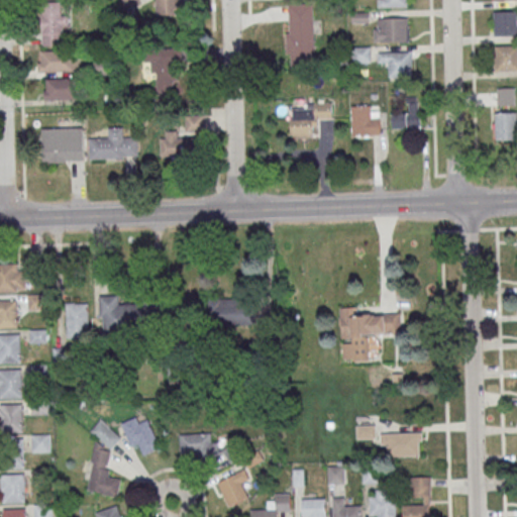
[(182,0),(157,0),(157,14),(183,14),(182,0)]
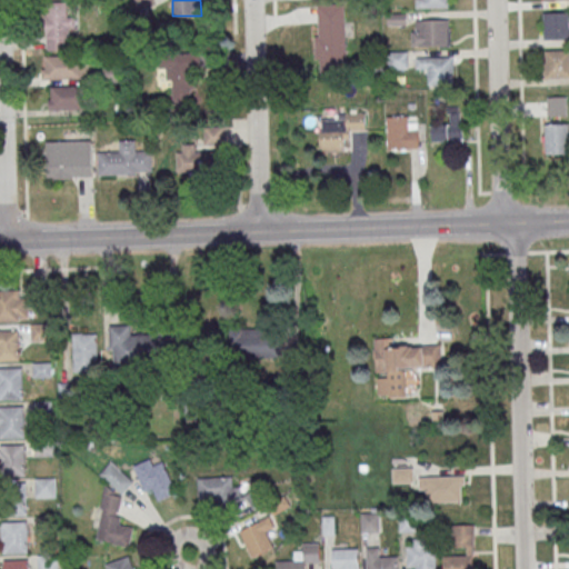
[(318,5),(345,3),(347,70),(320,71),(320,58),(316,58),(315,36),(319,36),(318,15),(318,5)]
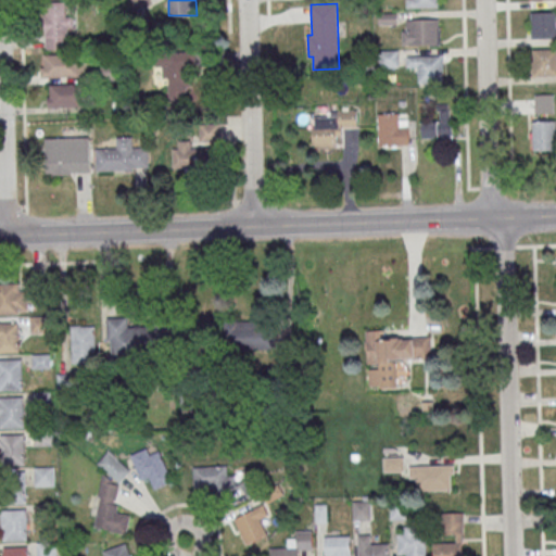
[(45,11),(45,49),(71,49),(71,11),(45,11)]
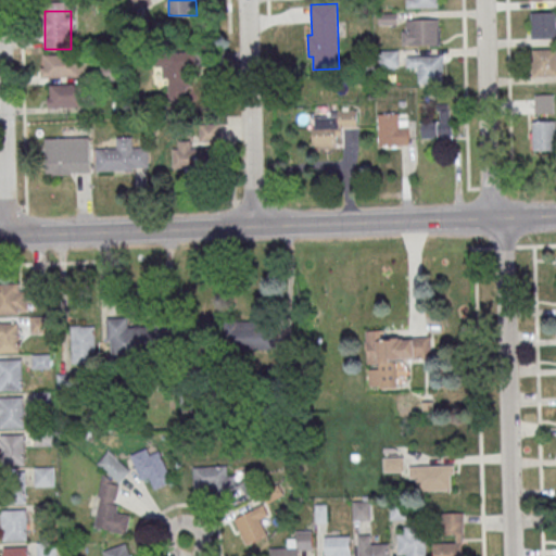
[(555,37),(555,11),(531,11),(531,38),(555,37)]
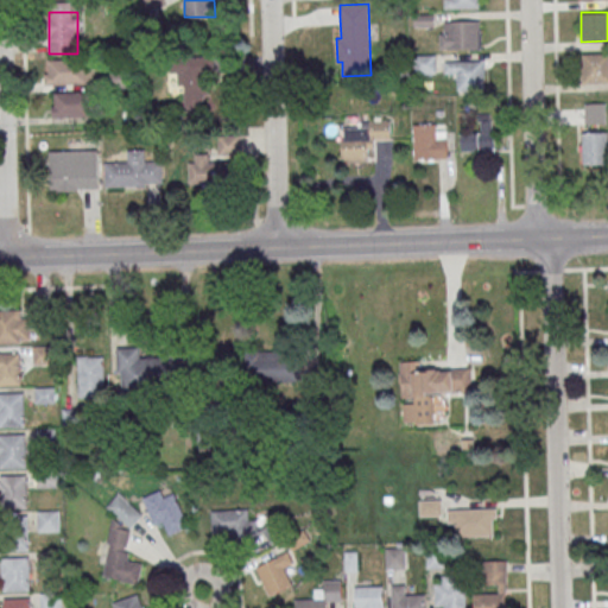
[(479,20),(480,49),(451,50),(451,20),(479,20)]
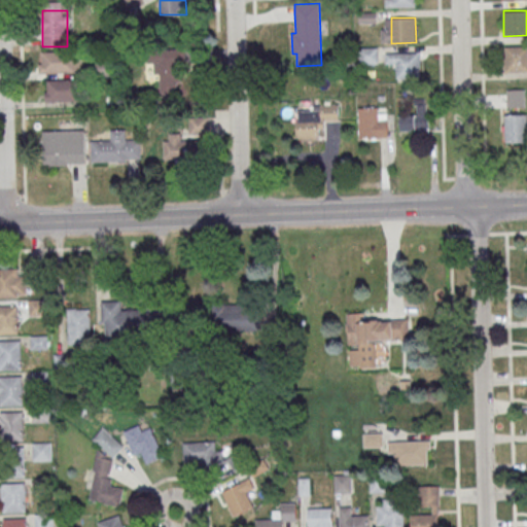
[(505,71),(526,70),(526,45),(505,46),(505,71)]
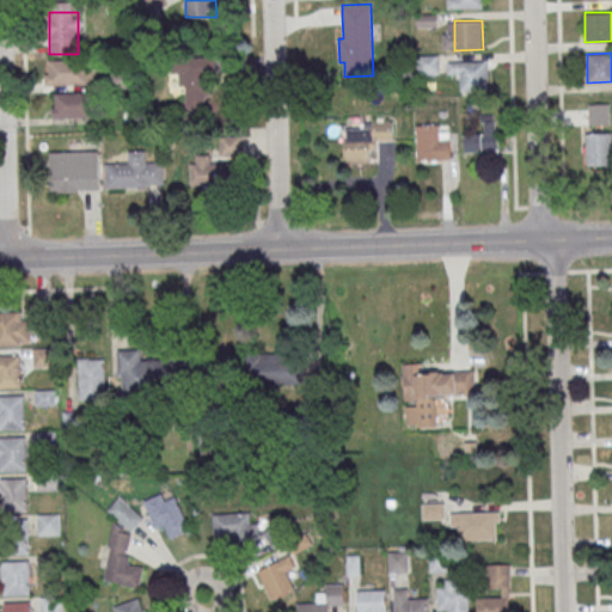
[(438,55),(439,73),(418,74),(417,55),(438,55)]
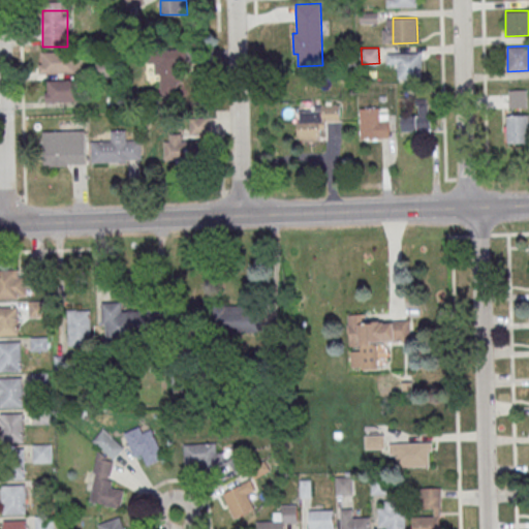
[(179,94),(179,63),(187,63),(187,50),(156,50),(156,94),(179,94)]
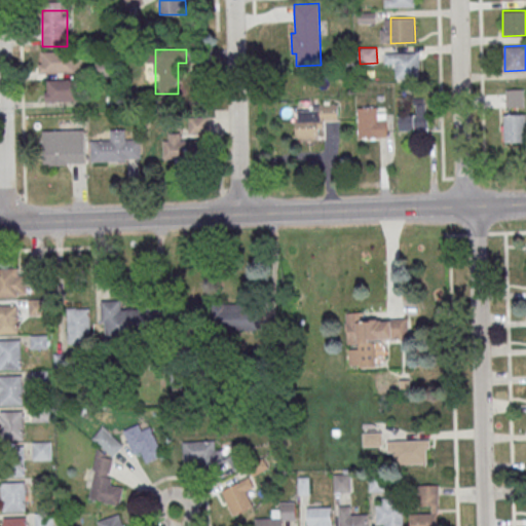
[(79,72),(79,51),(39,51),(39,72),(79,72)]
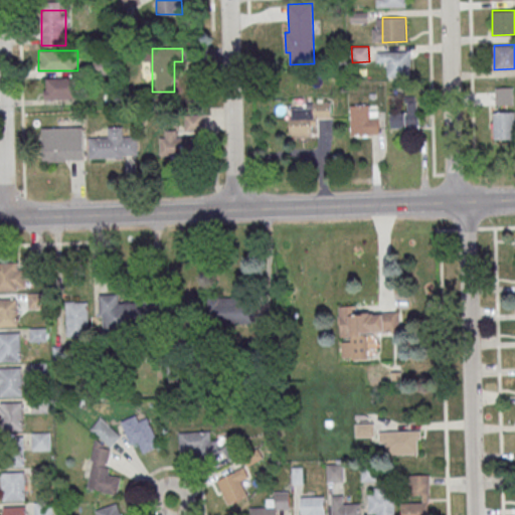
[(376,52),(408,51),(409,75),(387,75),(387,61),(376,61),(376,52)]
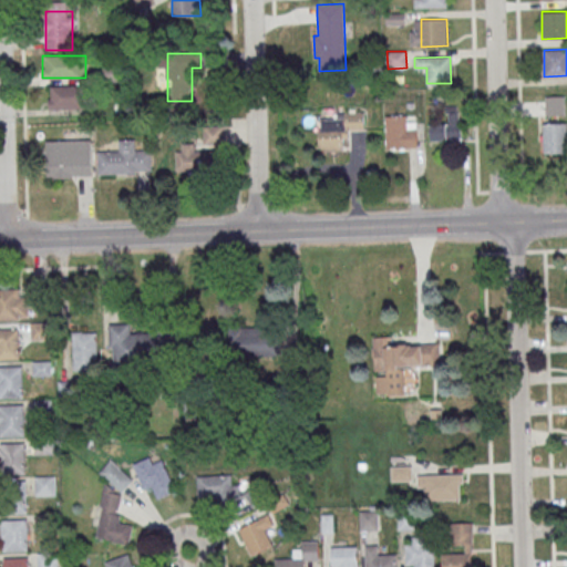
[(82,107),(82,86),(49,86),(49,107),(82,107)]
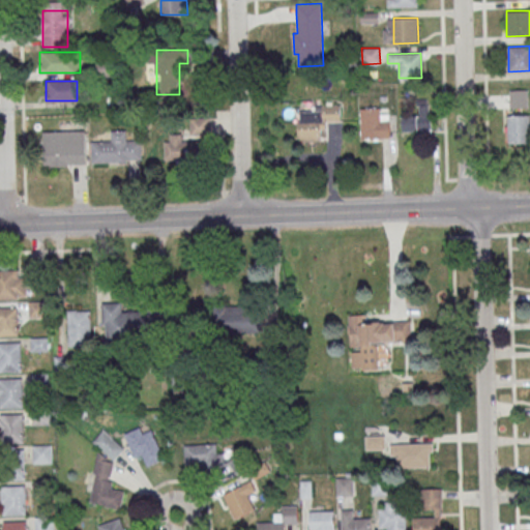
[(509,108),(528,108),(528,89),(509,89),(509,108)]
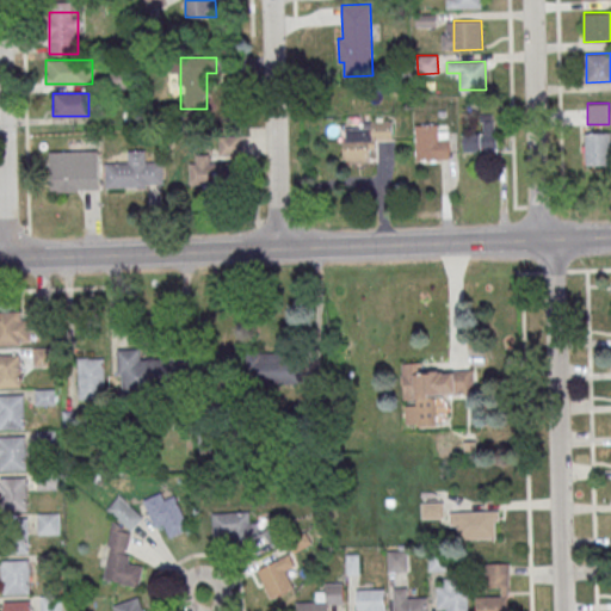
[(498,150),(498,115),(479,115),(479,131),(464,131),(464,150),(498,150)]
